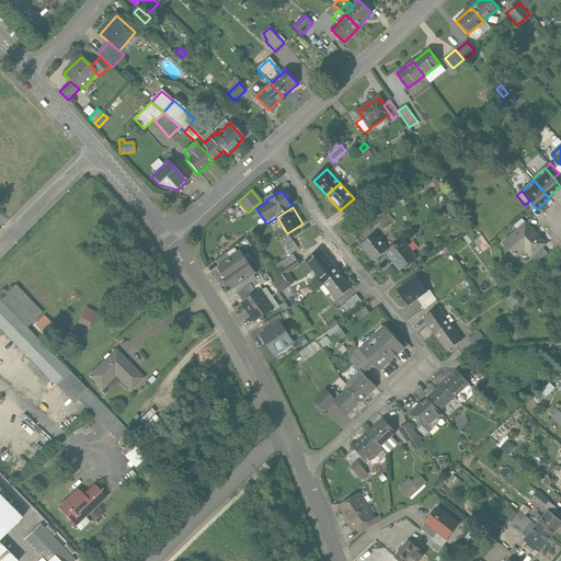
[(388,215),(378,222),(384,228),(393,220),(388,215)]
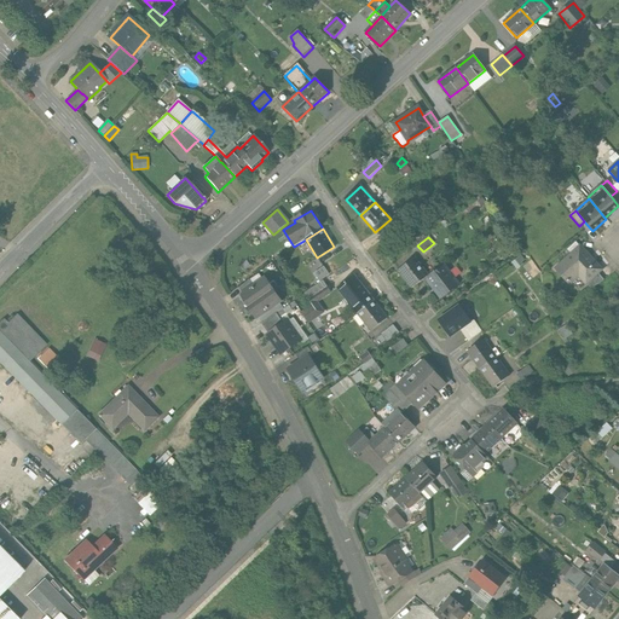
[(572,255),(580,247),(576,243),(567,250),(572,255)]
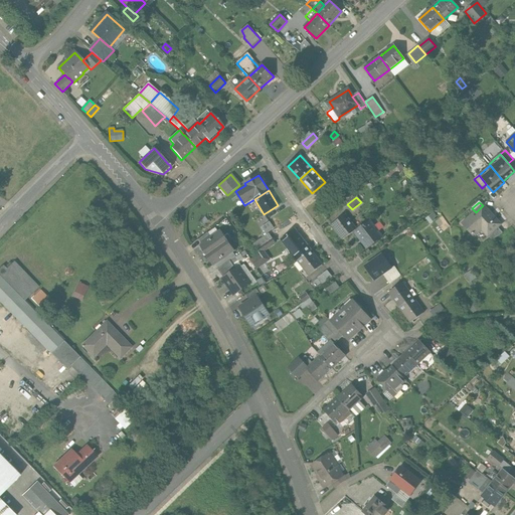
[(500,225),(483,205),(476,212),(463,224),(473,235),(475,233),(474,233),(480,227),(488,236),(498,227),(500,225)]
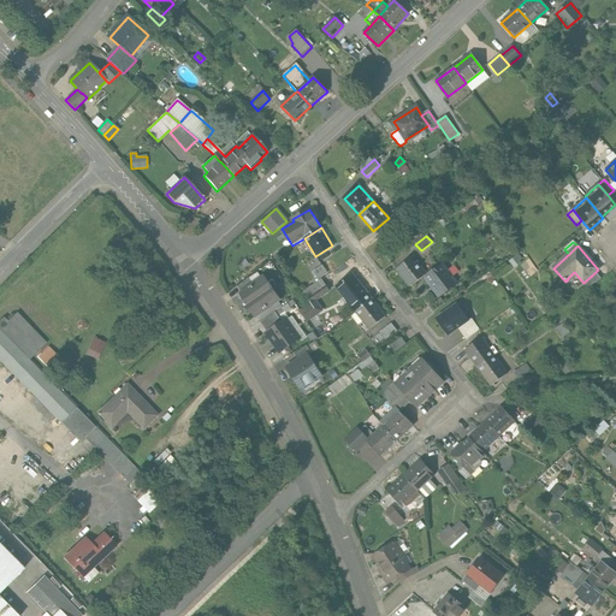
[(396,268),(410,286),(424,277),(426,274),(413,256),(396,268)]
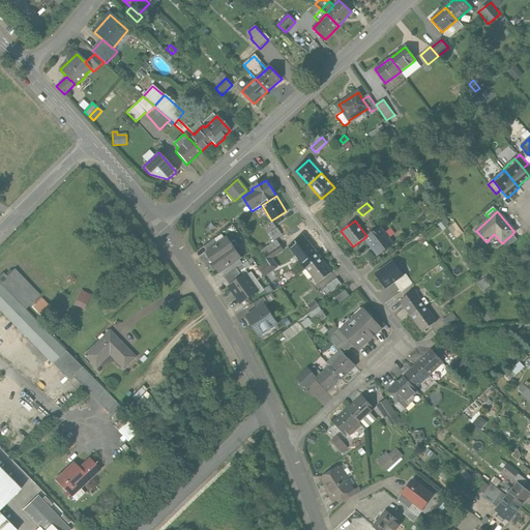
[(266,233),(275,228),(273,223),(264,229),(266,233)]
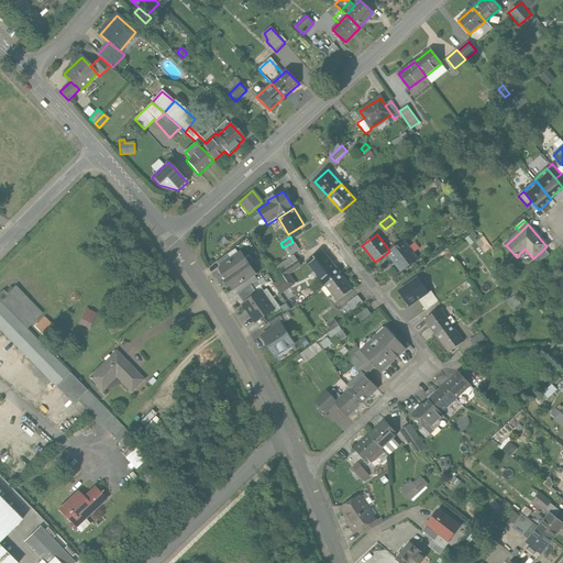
[(291,254),(301,249),(297,241),(287,247),(291,254)]
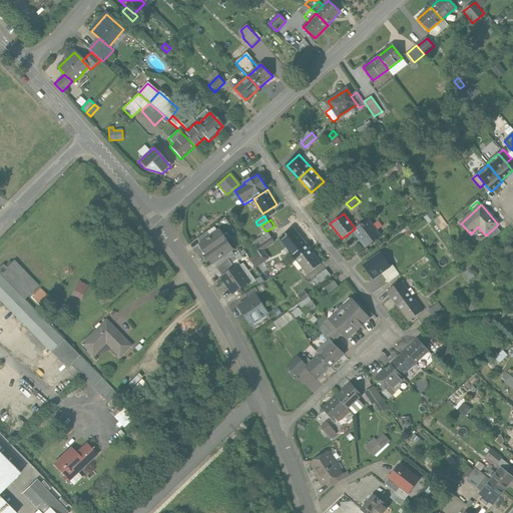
[(353,230),(365,246),(380,235),(367,219),(355,228),(353,230)]
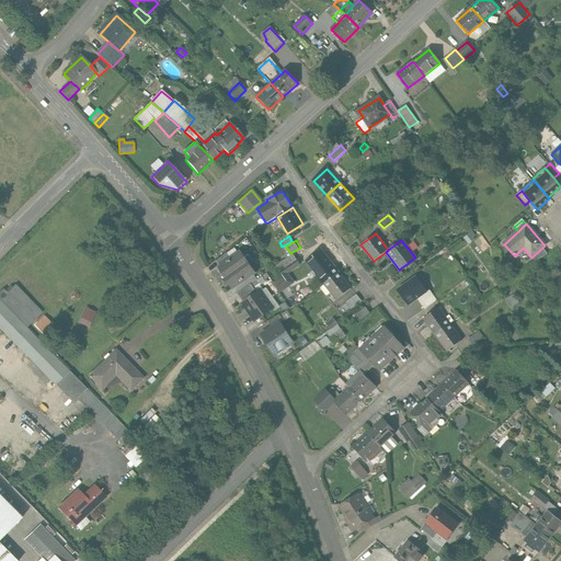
[(531,258),(536,262),(548,254),(542,248),(531,258)]
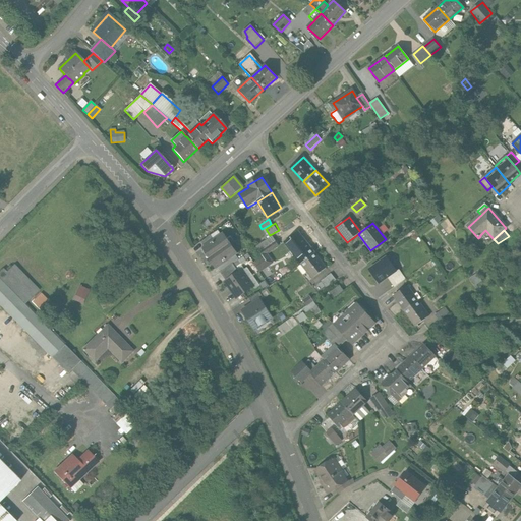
[(284,242),(300,264),(313,253),(297,232),(284,242)]
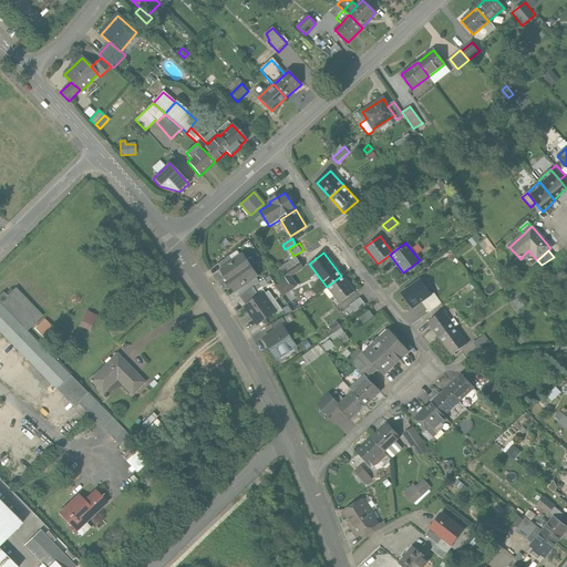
[(223,269),(222,270),(228,280),(250,265),(243,255),(233,261),(223,269)]
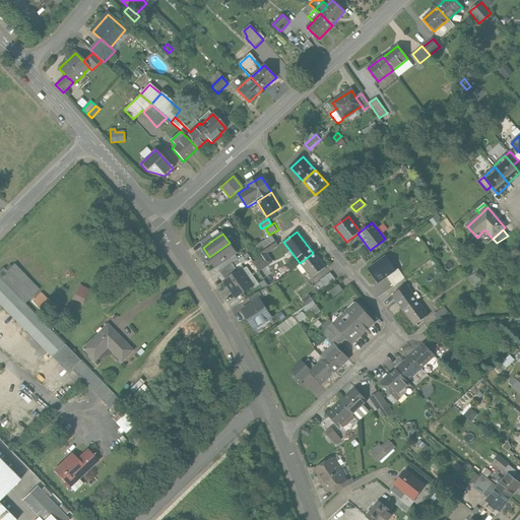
[(200,242),(204,247),(213,240),(210,235),(200,242)]
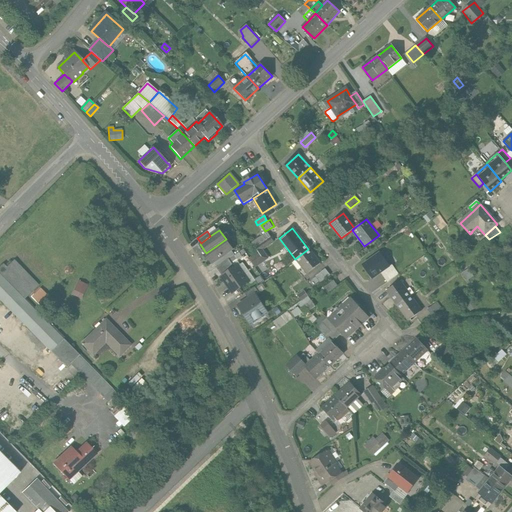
[(267,233),(251,243),(257,253),(258,252),(273,242),(267,233)]
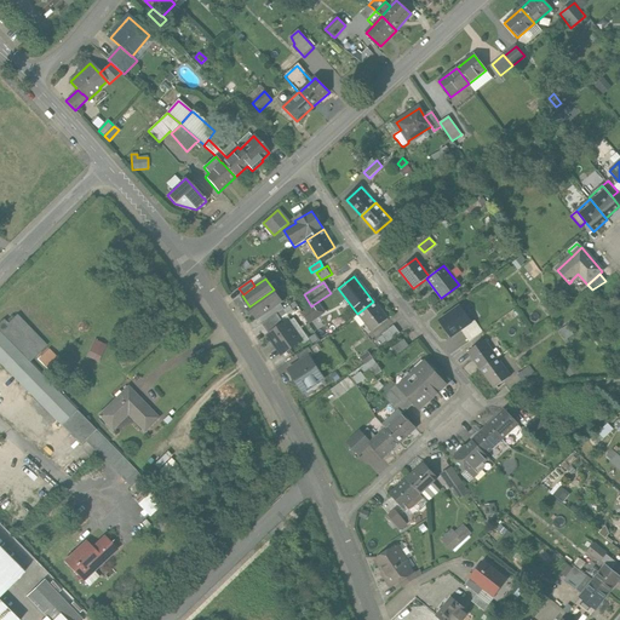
[(250,306),(258,319),(260,317),(271,309),(282,302),(274,290),(250,306)]
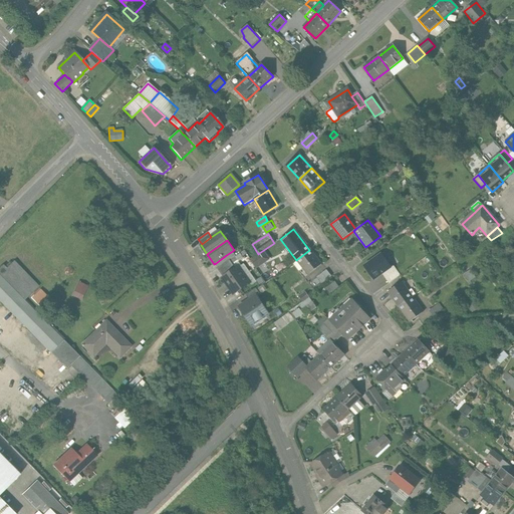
[(456,252),(460,257),(463,255),(459,248),(455,251),(456,252)]
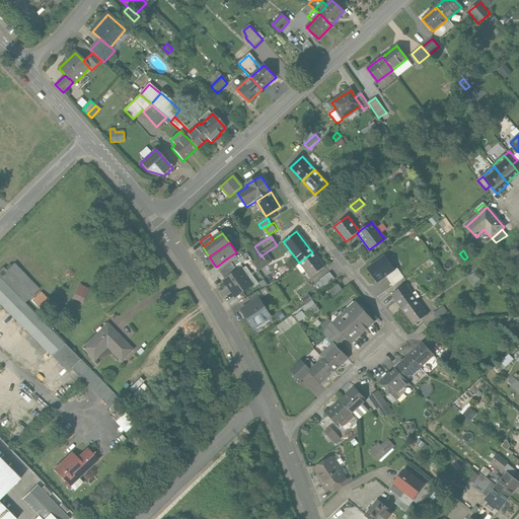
[(362,258),(365,263),(374,255),(371,251),(362,258)]
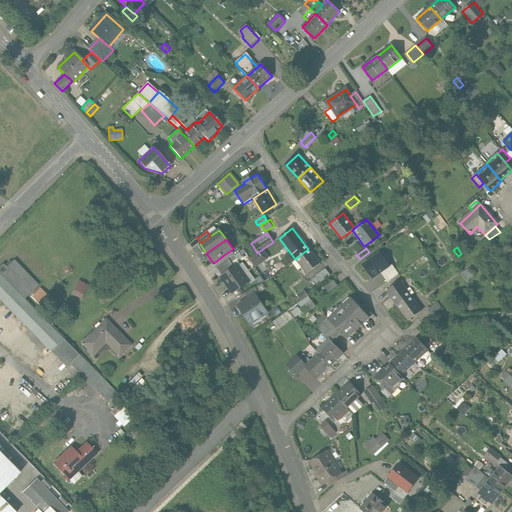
[(320,263),(308,249),(295,259),(307,273),(320,263)]
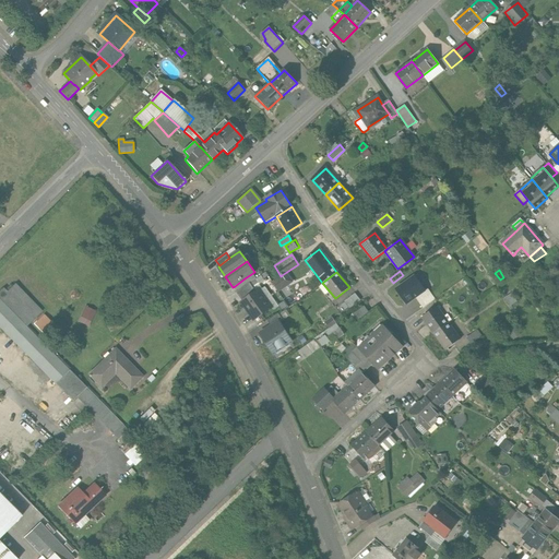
[(496,284),(501,281),(500,280),(496,274),(491,277),(496,284)]
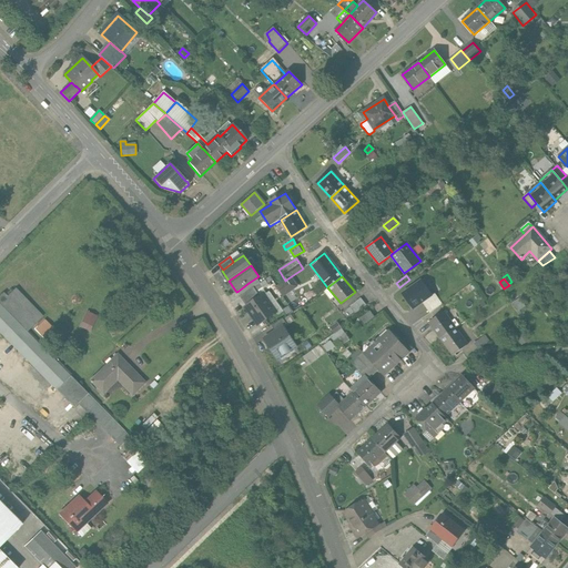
[(293,290),(286,280),(285,281),(275,287),(282,296),(293,290)]
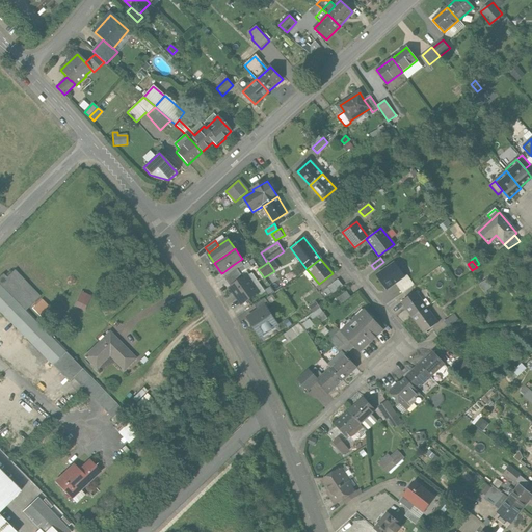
[(404,277),(394,264),(377,275),(387,289),(395,284),(404,277)]
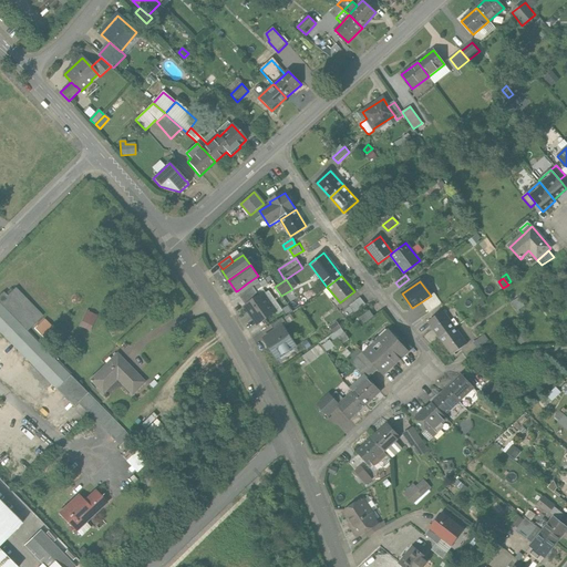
[(248,282),(238,290),(241,296),(253,288),(248,282)]
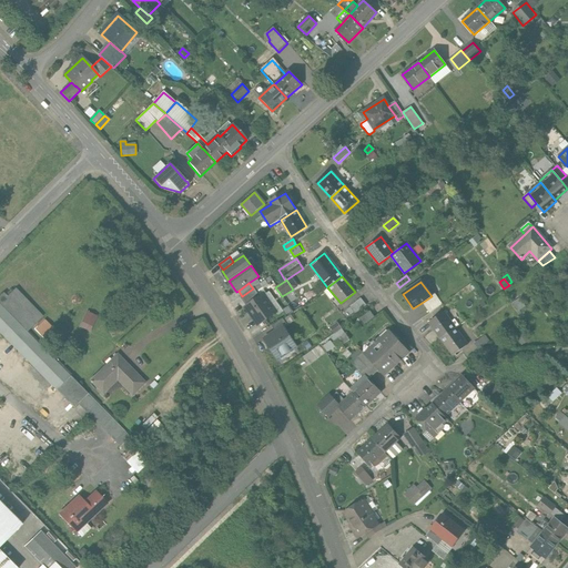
[(253,288),(242,296),(240,297),(246,306),(260,296),(254,287),(253,288)]
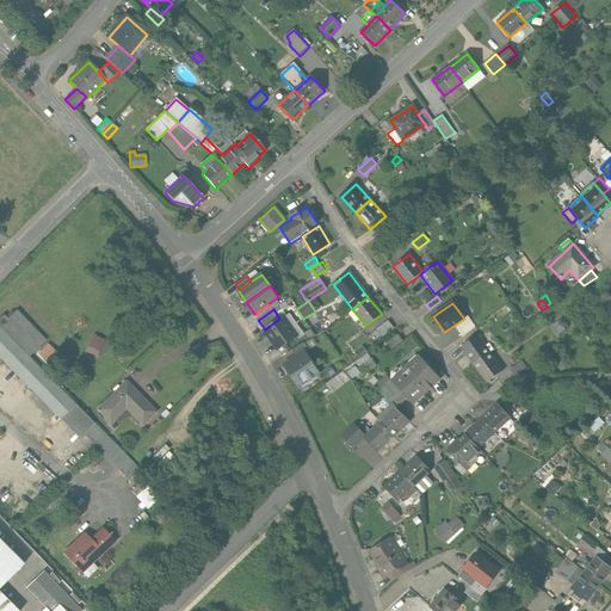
[(5,315),(0,319),(0,322),(31,355),(47,341),(17,310),(8,319),(5,315)]
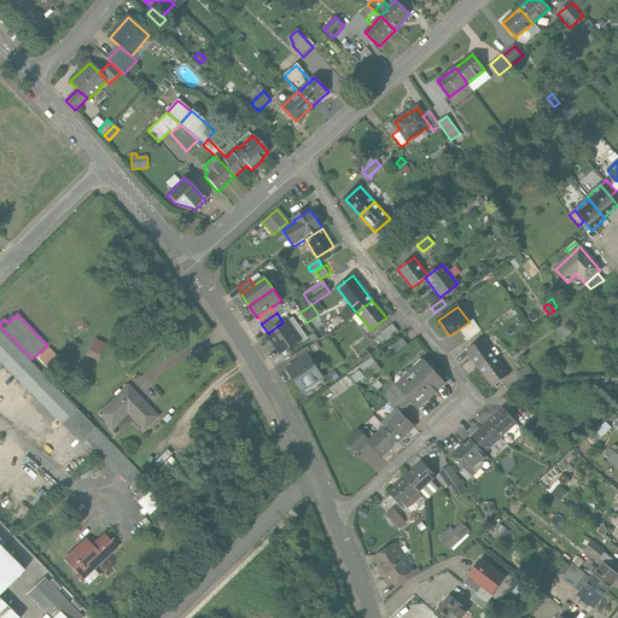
[(470,322),(459,330),(467,340),(481,331),(473,320),(470,322)]
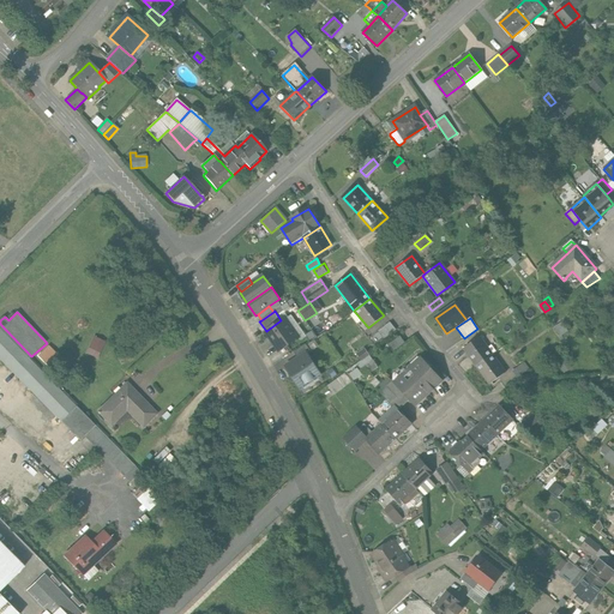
[(265,332),(280,351),(298,338),(284,319),(281,320),(266,331),(265,332)]
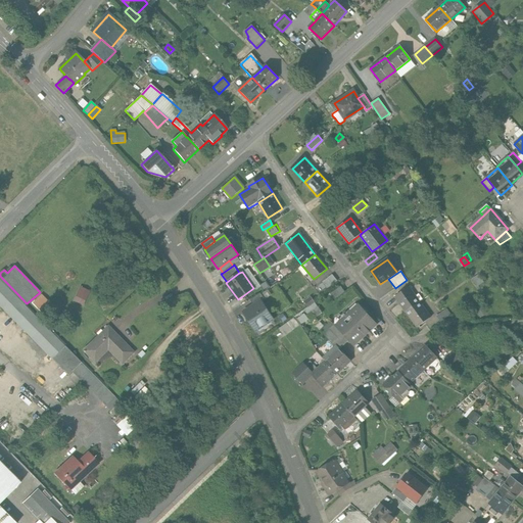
[(332,276),(323,283),(327,288),(336,282),(332,276)]
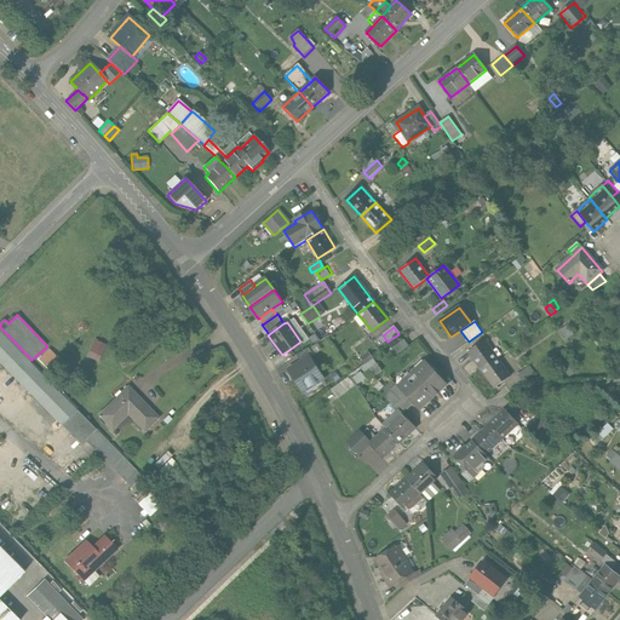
[(568,327),(561,332),(567,340),(573,336),(568,327)]
